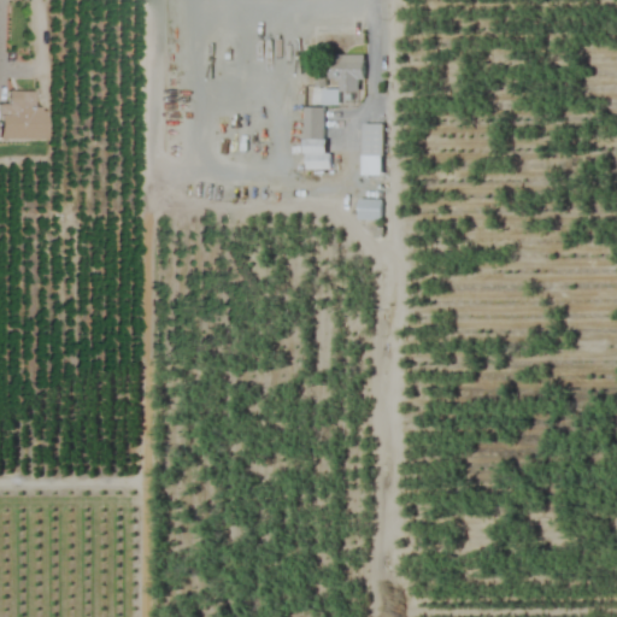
[(339,80),(339,104),(360,105),(360,54),(328,54),(327,80),(339,80)]
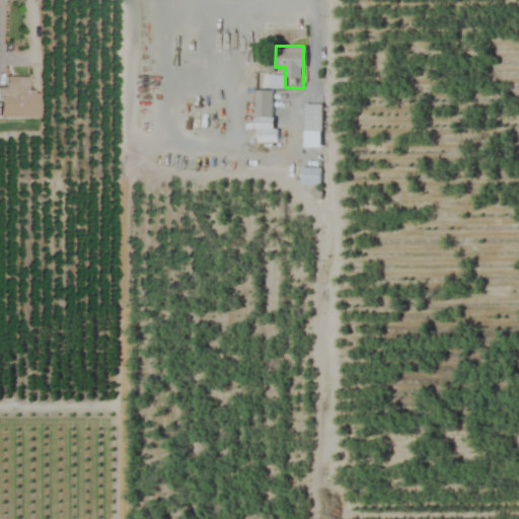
[(23,76),(3,77),(3,88),(0,88),(0,102),(23,102),(23,76)]
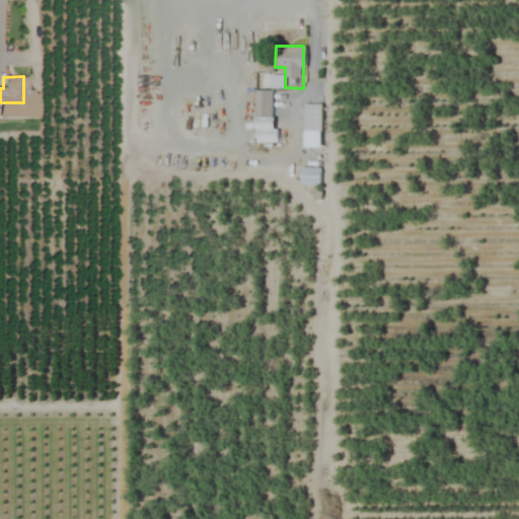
[(273,142),(273,89),(255,89),(255,142),(273,142)]
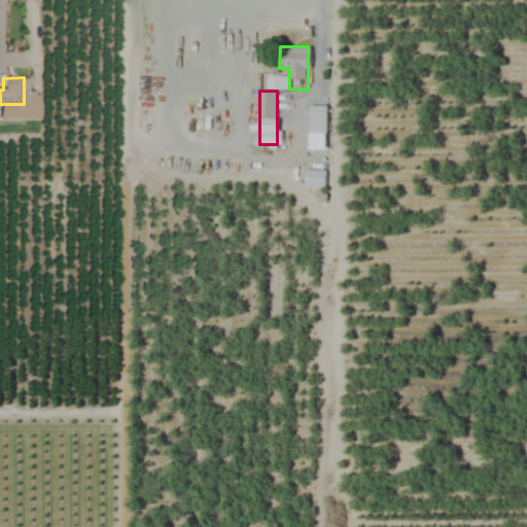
[(309,134),(326,134),(326,105),(309,105),(309,134)]
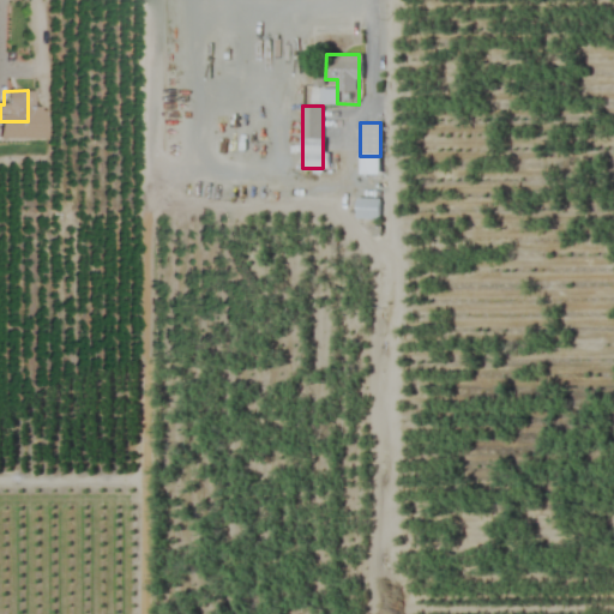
[(355,198),(355,220),(378,220),(378,198),(355,198)]
